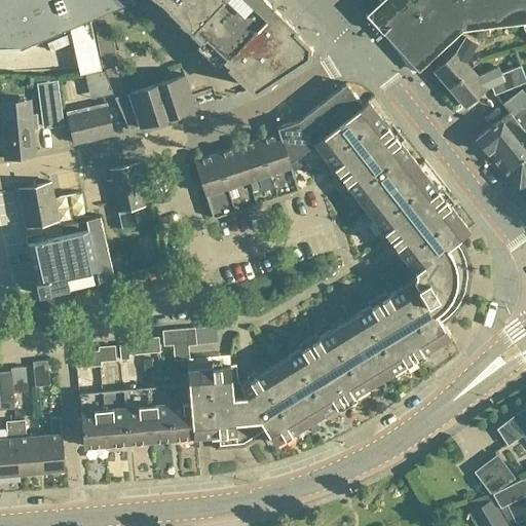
[(0,0),(0,23),(39,7),(52,38),(127,7),(124,0),(0,0)]
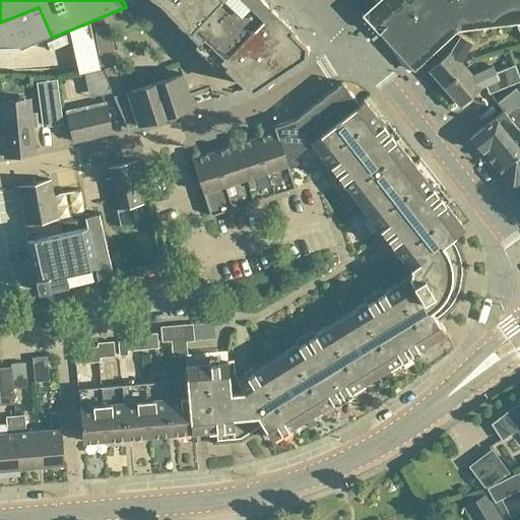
[(293,29),(261,0),(157,0),(166,7),(165,7),(188,29),(189,29),(225,65),(225,66),(250,89),(303,55),(304,45),(290,31),(293,29)]
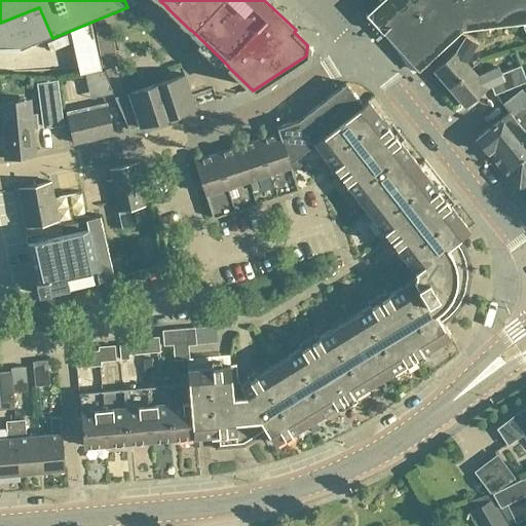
[(525,0),(384,0),(366,17),(417,73),(461,32),(525,25),(525,0)]
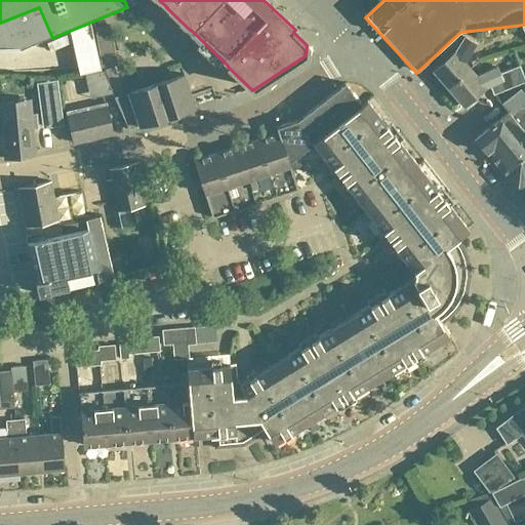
[(0,23),(0,35),(1,37),(11,33),(19,52),(52,38),(39,7),(0,23)]
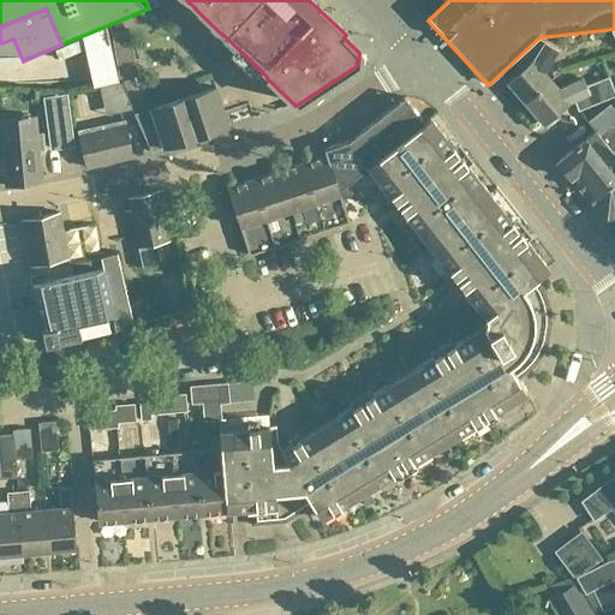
[(524,103),(549,82),(542,75),(556,53),(543,45),(531,63),(505,85),(506,87),(507,85),(524,103)]
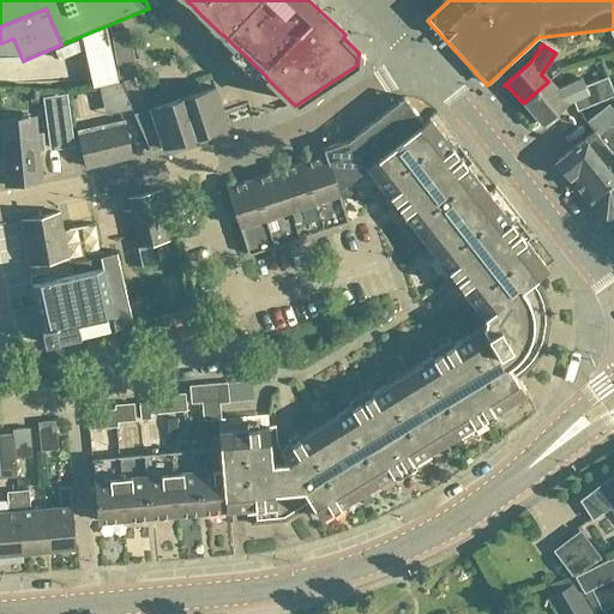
[(548,82),(523,103),(542,126),(540,127),(541,127),(567,104),(571,103),(575,114),(613,98),(606,79),(584,88),(581,80),(557,91),(548,82)]
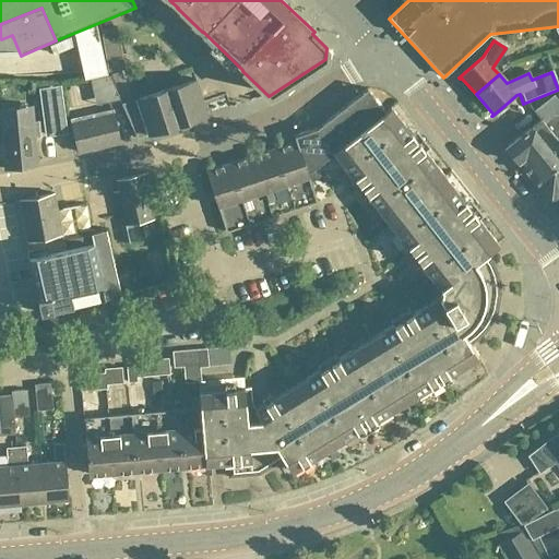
[(194,81),(159,93),(171,129),(206,117),(194,81)]
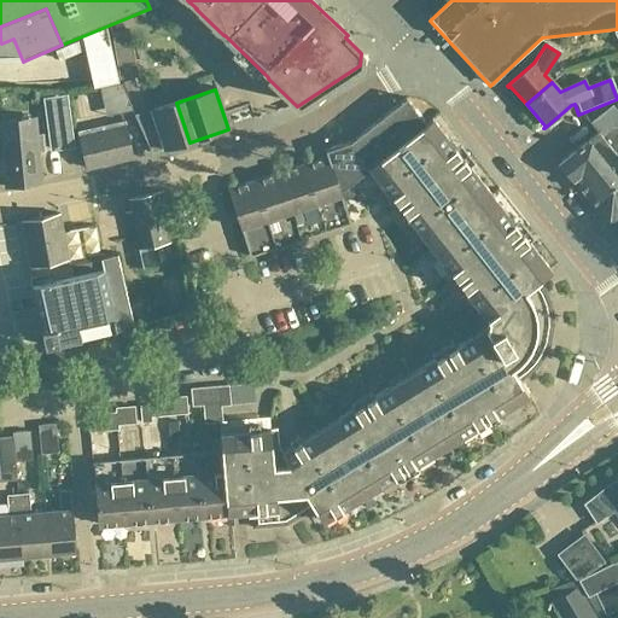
[(50,151),(73,147),(66,98),(44,100),(50,151)]
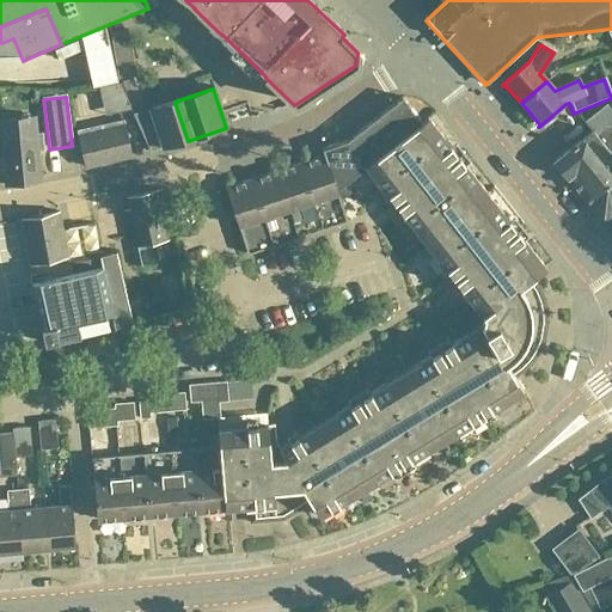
[(544,271),(426,120),(420,124),(401,99),(346,144),(323,151),(336,191),(366,169),(481,317),(532,281),(544,271)]
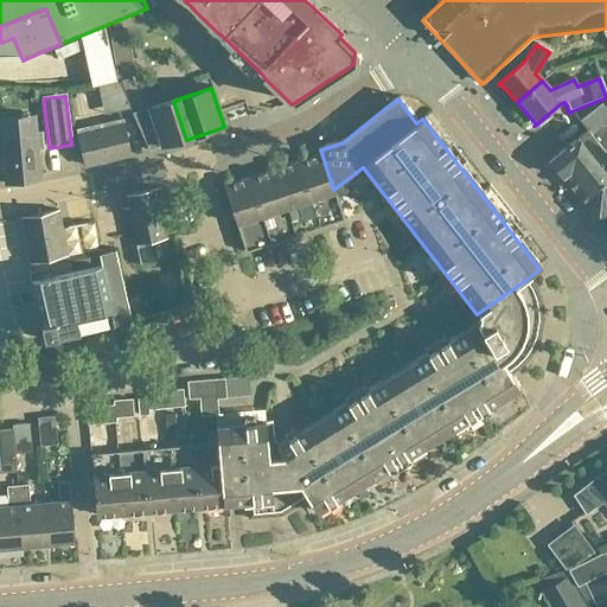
[(186,140),(173,101),(132,115),(148,152),(186,140)]
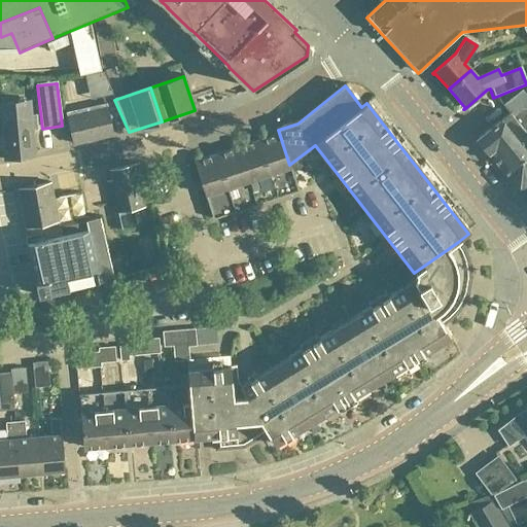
[(201,104),(204,113),(220,107),(217,98),(201,104)]
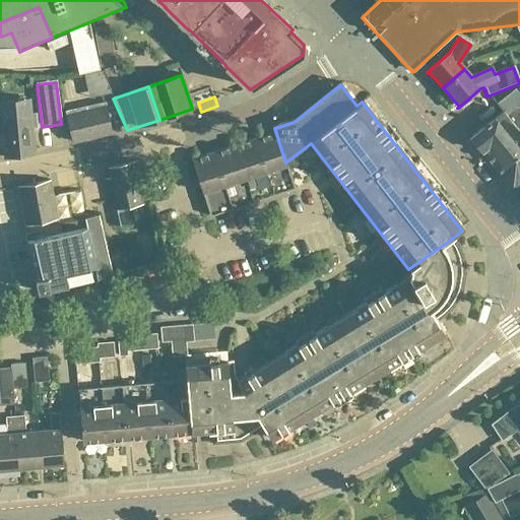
[(12,104),(0,104),(0,114),(0,119),(4,159),(34,156),(31,130),(36,129),(37,129),(35,116),(28,116),(27,102),(12,104)]
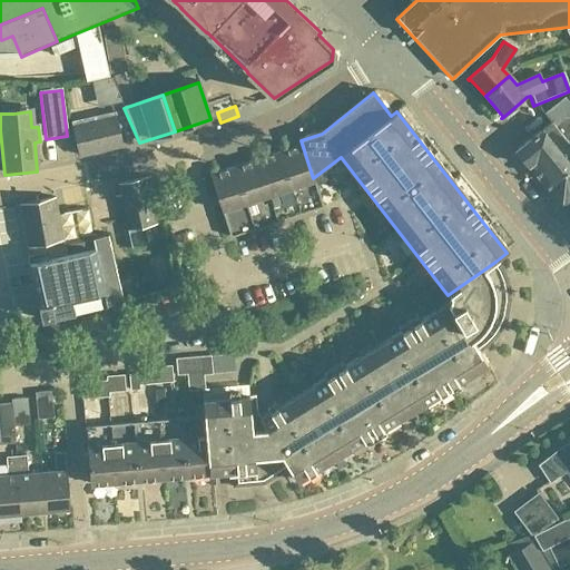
[(79,158),(100,154),(121,148),(114,115),(71,124),(79,158)]
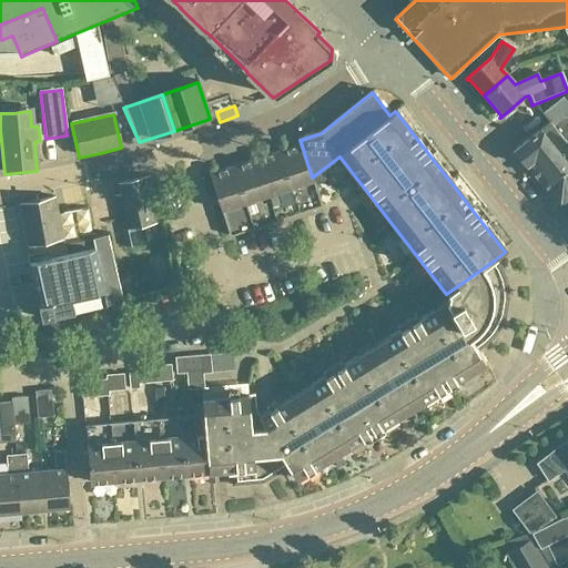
[(514,151),(514,152),(526,168),(527,168),(540,184),(554,201),(554,202),(564,203),(564,202),(567,198),(567,118),(565,121),(563,119),(551,128),(548,123),(514,151)]
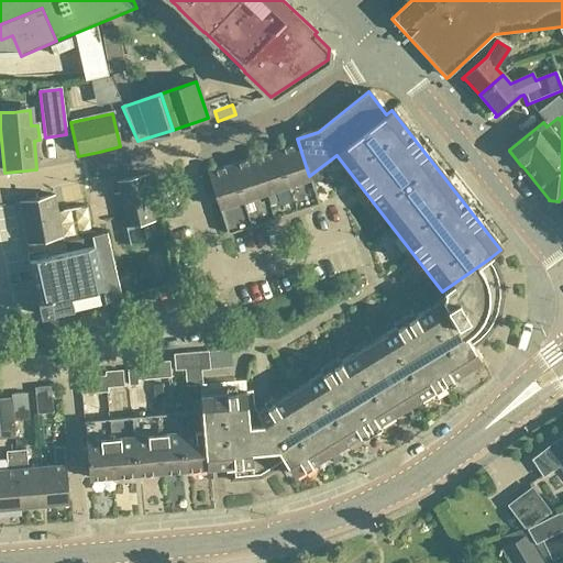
[(319,206),(309,176),(297,139),(288,141),(290,146),(207,174),(228,235),(319,206)]
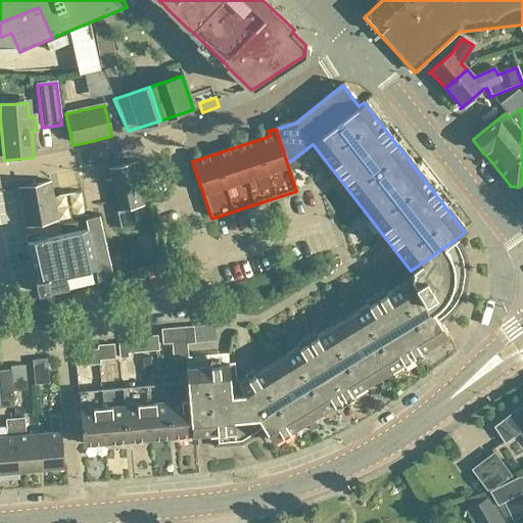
[(131,209),(145,206),(136,164),(108,171),(110,181),(105,182),(115,229),(134,225),(131,209)]
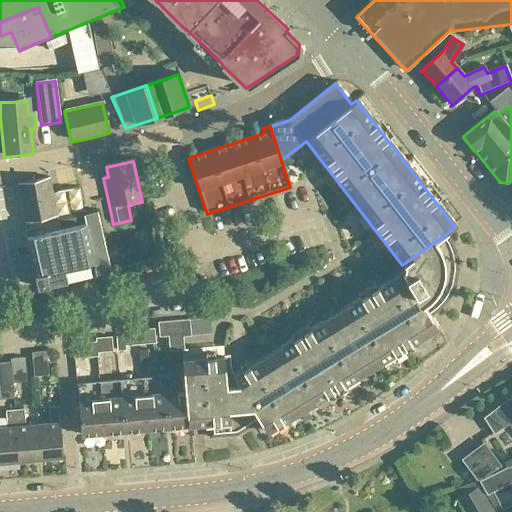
[(48,180),(17,186),(24,223),(55,217),(48,180)]
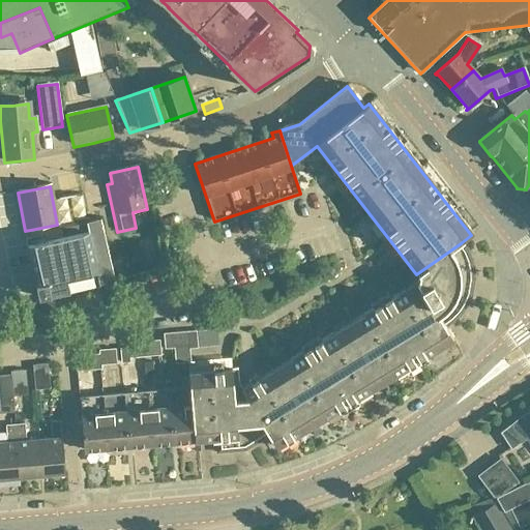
[(0,230),(15,229),(12,189),(0,189),(0,230)]
